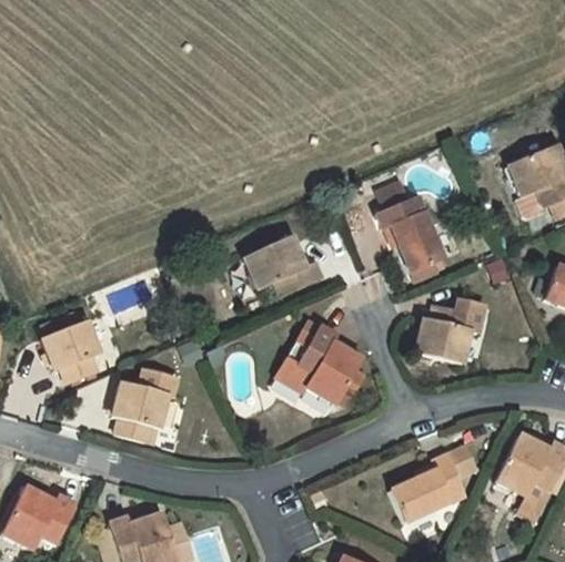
[(564,162),(557,145),(510,164),(521,193),(535,187),(543,204),(552,200),(564,194),(564,162)]
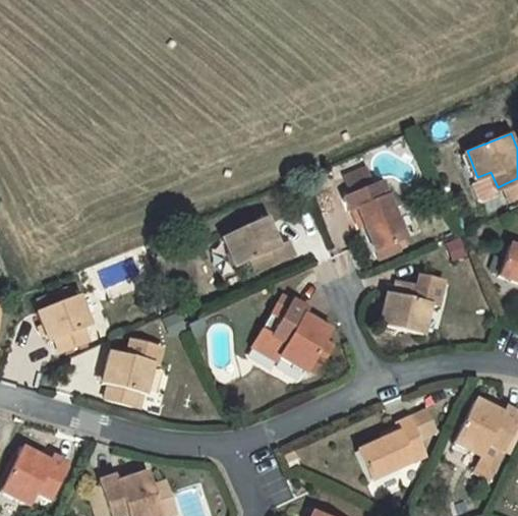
[(407,236),(382,179),(373,182),(369,171),(348,180),(353,190),(345,194),(351,209),(354,208),(359,206),(366,222),(378,248),(407,236)]
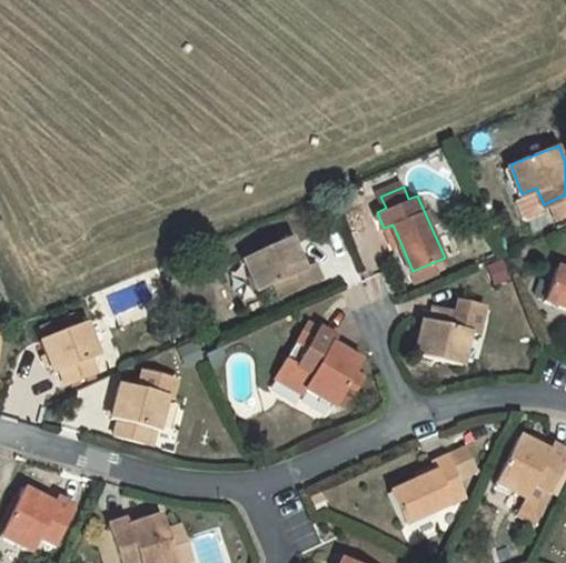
[(565,194),(553,200),(558,213),(565,210),(565,194)]
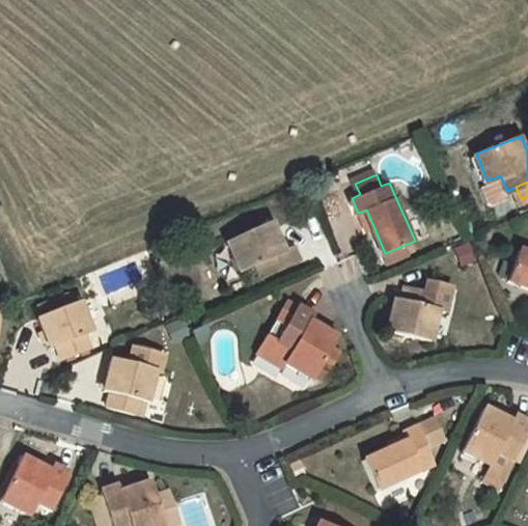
[(373,226),(366,210),(361,212),(367,228),(373,226)]
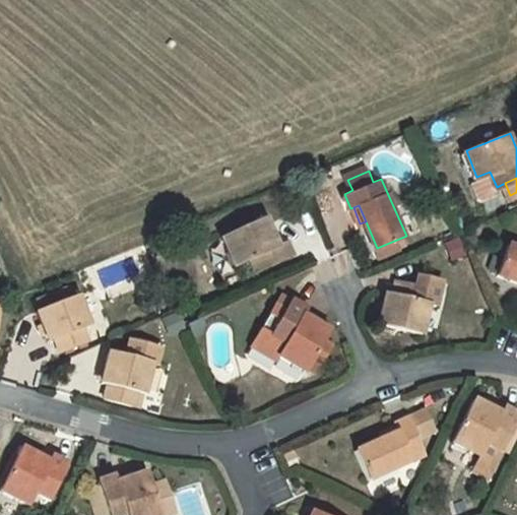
[(279,243),(266,214),(223,235),(237,263),(253,256),(259,269),(296,252),(289,239),(279,243)]
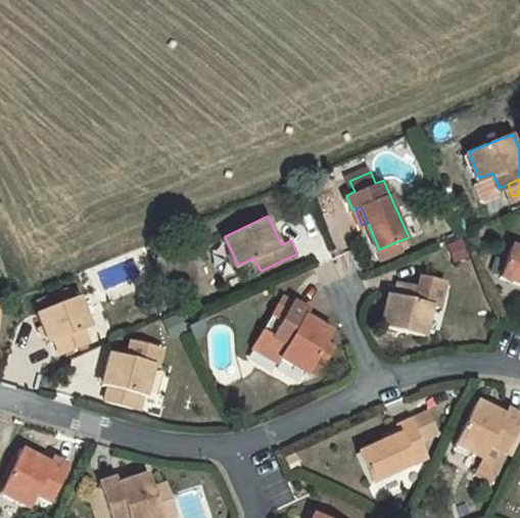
[(519,245),(512,243),(503,274),(519,279),(519,245)]
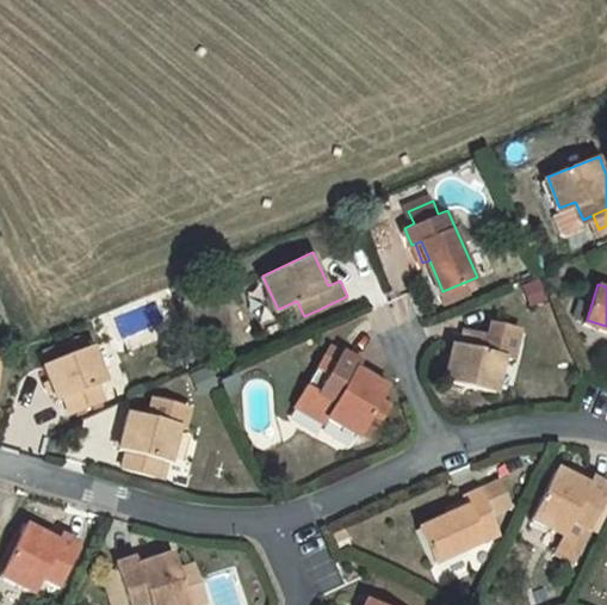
[(446,378),(497,389),(505,353),(514,356),(521,326),(494,319),(490,332),(468,326),(463,343),(454,341),(446,378)]
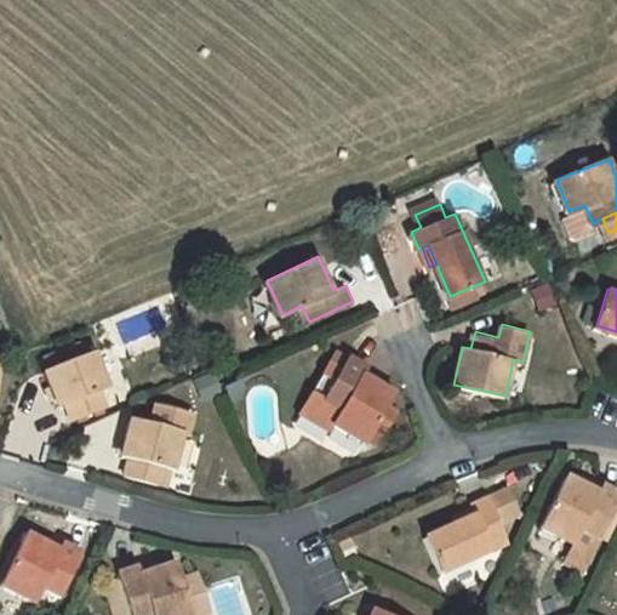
[(68,349),(72,358),(95,349),(92,340),(68,349)]
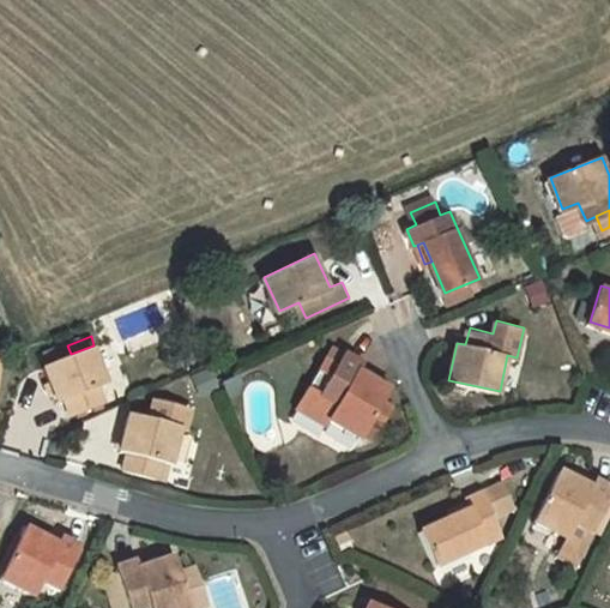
[(338,361),(344,350),(333,343),(326,355),(338,361)]
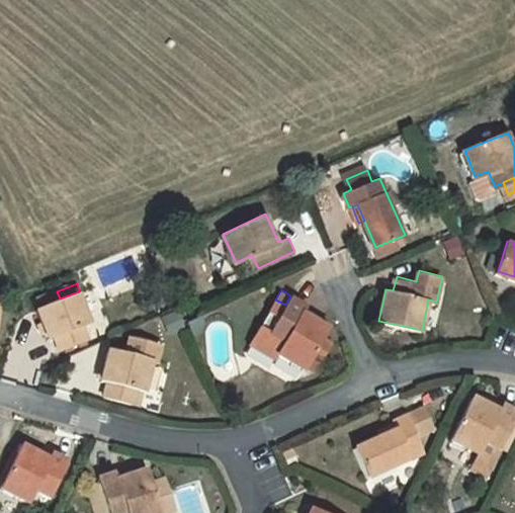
[(91,321),(79,291),(60,298),(55,301),(40,306),(38,307),(51,336),(57,334),(62,348),(89,337),(84,323),(91,321)]
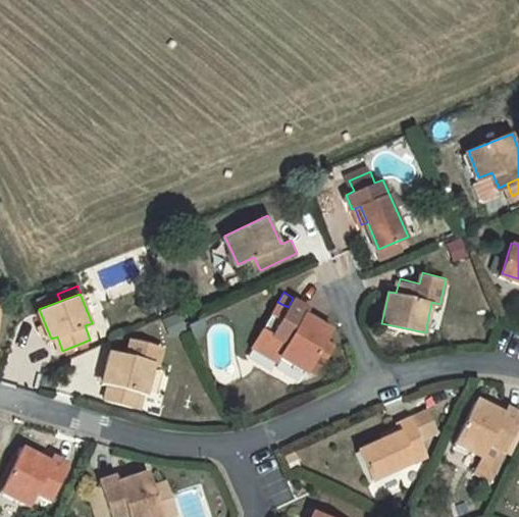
[(55,303),(52,296),(38,301),(41,308),(55,303)]
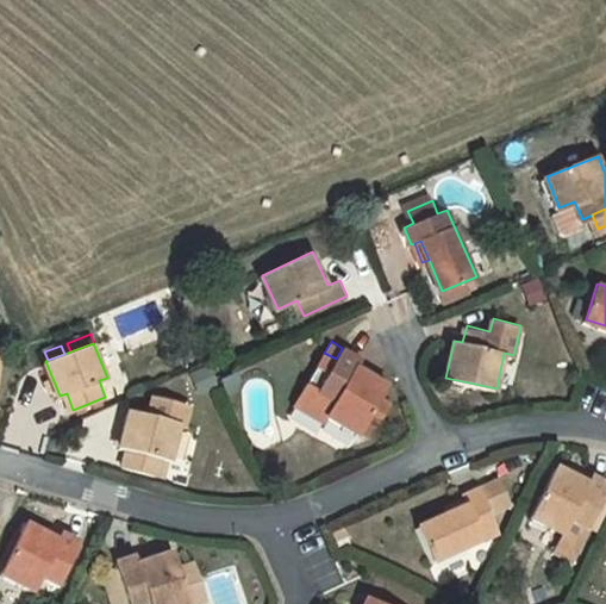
[(361,357),(342,348),(336,359),(324,353),(298,402),(326,418),(330,413),(361,431),(363,427),(370,416),(380,421),(393,400),(382,394),(388,384),(357,366),(361,357)]
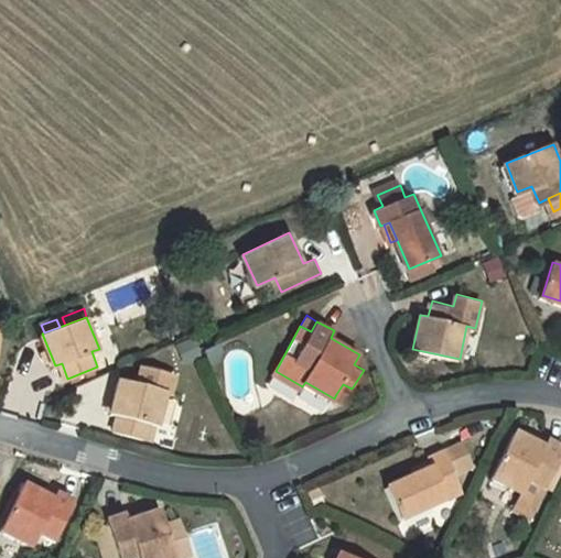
[(139,382),(121,376),(112,411),(120,412),(116,429),(146,437),(150,420),(158,423),(166,391),(172,392),(176,374),(142,364),(139,382)]
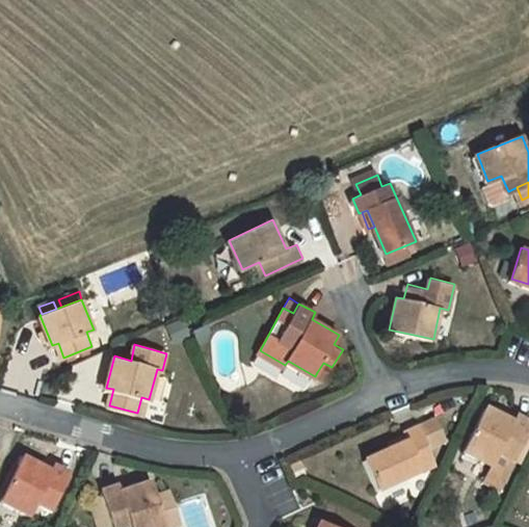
[(332,367),(323,363),(317,372),(326,377),(332,367)]
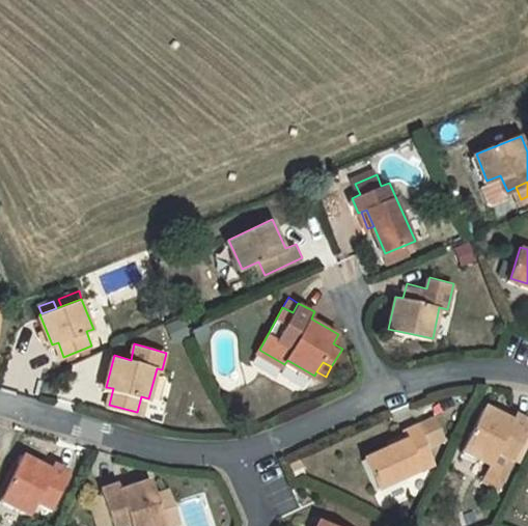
[(513,418),(485,405),(464,448),(493,463),(499,450),(515,458),(515,457),(527,432),(527,417),(517,412),(513,418)]
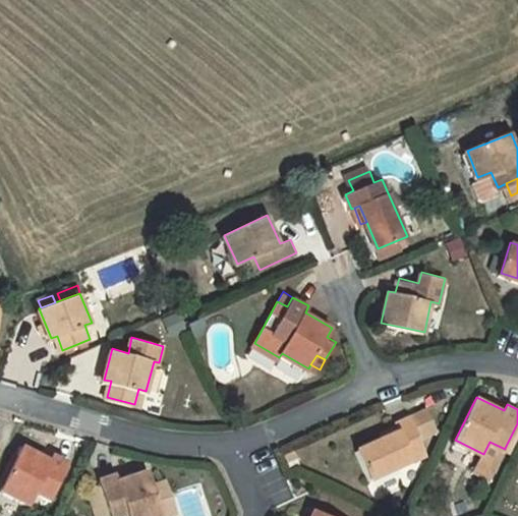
[(427,451),(411,415),(396,422),(397,423),(400,428),(383,437),(357,448),(370,477),(427,451)]
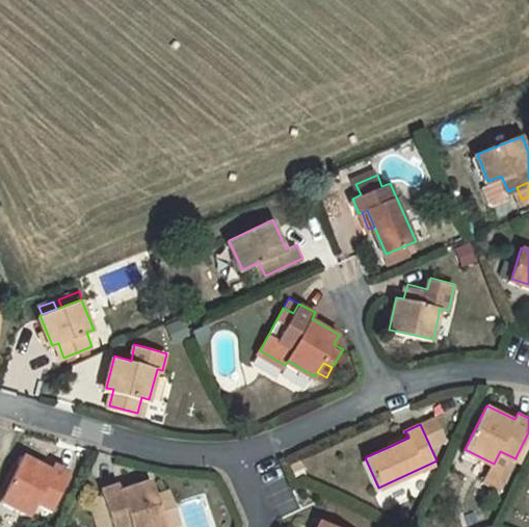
[(405,432),(389,440),(391,446),(408,438),(405,432)]
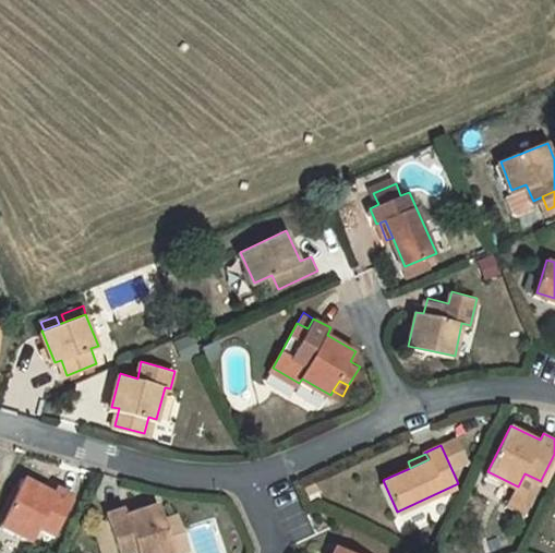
[(554,454),(541,480),(547,483),(554,468),(554,454)]
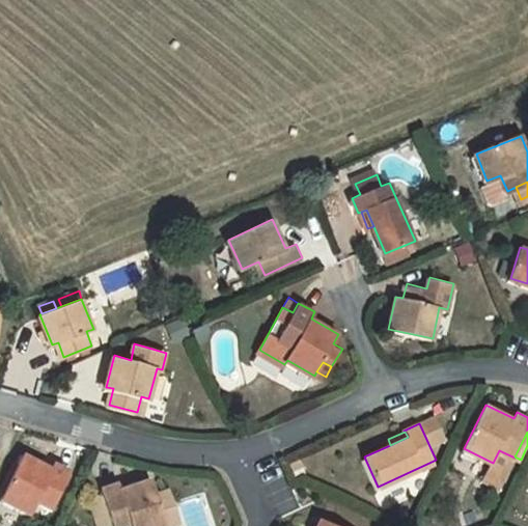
[(53,468),(24,453),(3,497),(31,511),(37,498),(53,506),(71,469),(56,463),(53,468)]
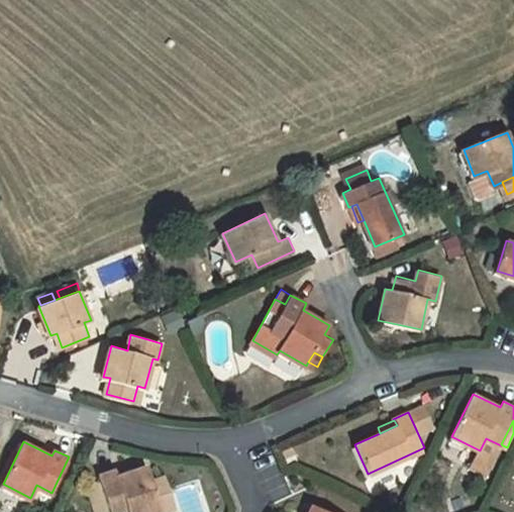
[(101,480),(89,484),(95,500),(107,496),(112,511),(127,507),(128,511),(156,511),(162,510),(177,505),(167,474),(151,479),(147,466),(118,475),(116,469),(99,475),(101,480)]
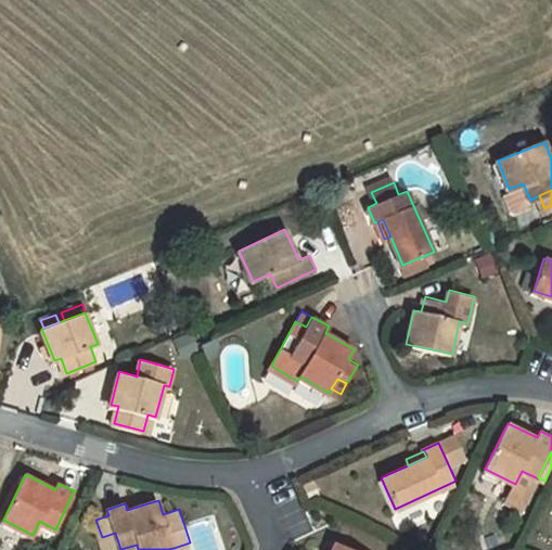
[(115,533),(102,537),(106,549),(117,549),(120,549),(115,533)]
